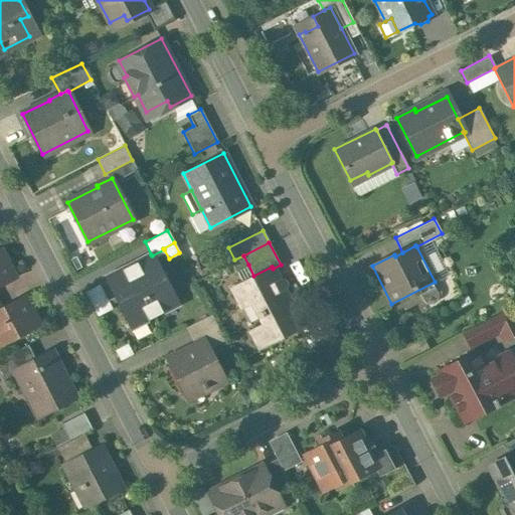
[(0,251),(0,284),(11,279),(5,268),(7,264),(1,251),(0,251)]
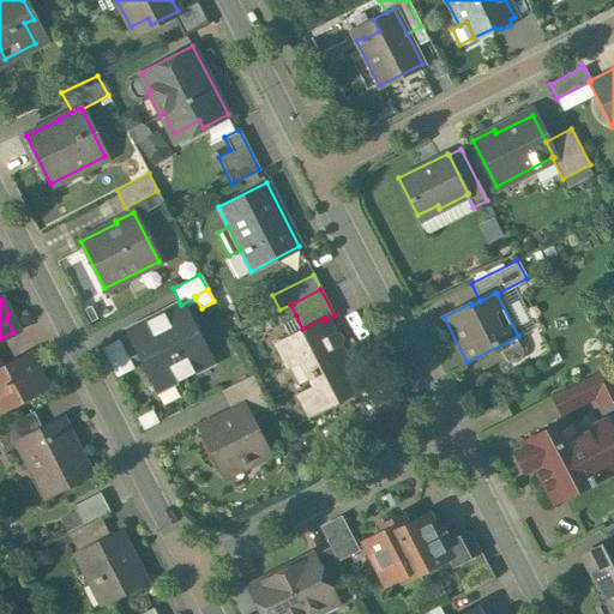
[(181,305),(180,304),(154,317),(184,375),(211,361),(199,338),(192,326),(181,305)]
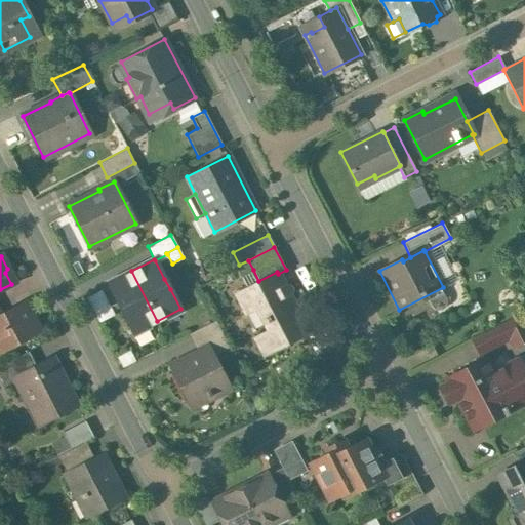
[(239,265),(235,267),(240,277),(253,270),(248,260),(239,265)]
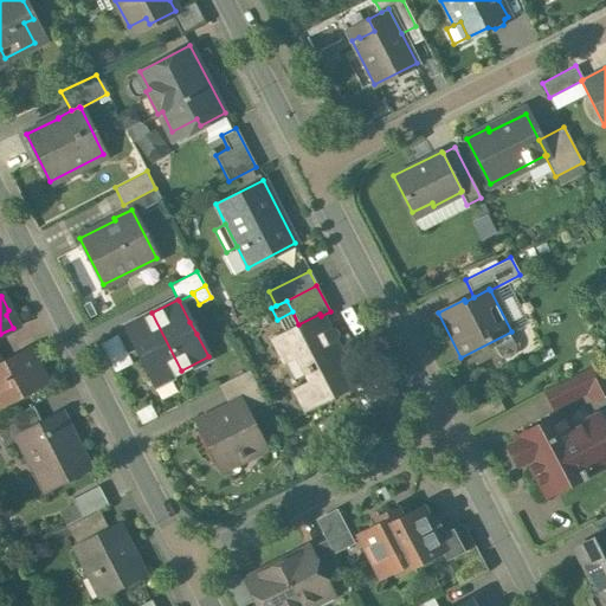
[(181,371),(152,313),(124,327),(136,349),(142,361),(143,361),(154,384),(181,371)]
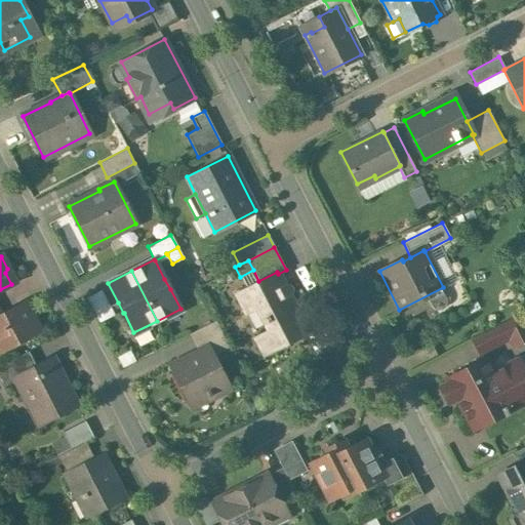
[(258,281),(235,293),(245,313),(246,313),(250,321),(253,324),(257,326),(263,325),(264,324),(267,330),(254,337),(264,355),(309,331),(289,294),(291,292),(291,290),(291,287),(290,286),(289,285),(287,284),(285,283),(284,284),(278,274),(277,272),(258,281)]
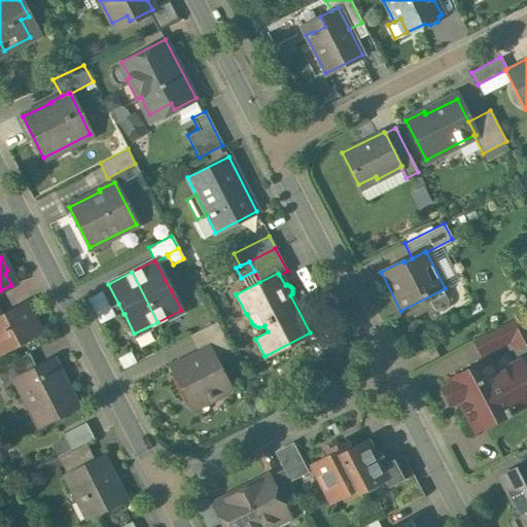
[(103,293),(88,302),(97,320),(112,312),(103,293)]
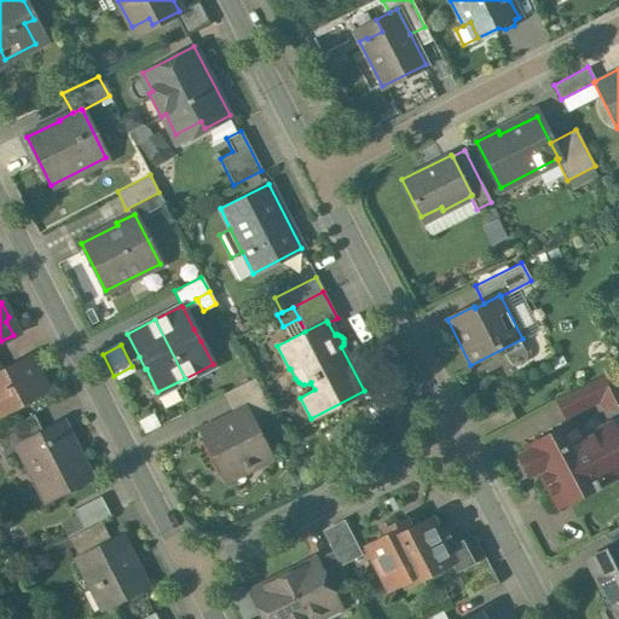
[(0,371),(0,370),(0,405),(4,412),(12,408),(16,409),(28,401),(29,399),(42,392),(44,387),(36,372),(32,371),(25,358),(0,371)]
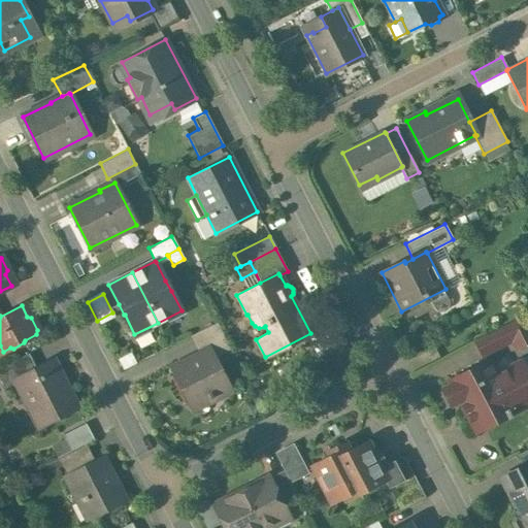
[(527,327),(522,316),(474,339),(483,355),(512,339),(516,348),(527,341),(527,327)]
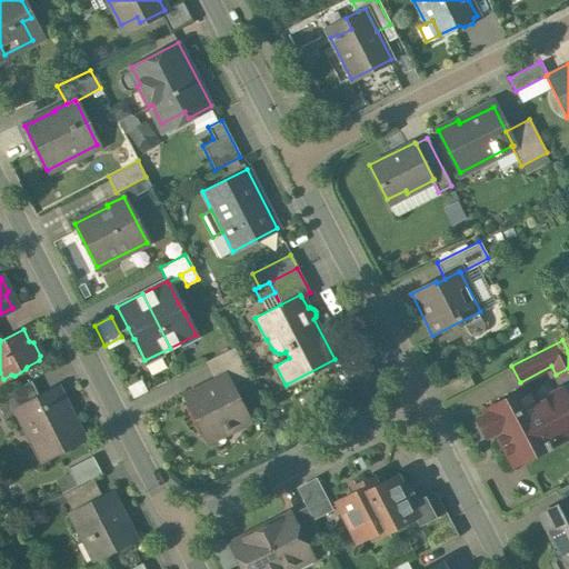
[(232,347),(205,361),(213,378),(217,379),(226,376),(230,385),(248,376),(232,347)]
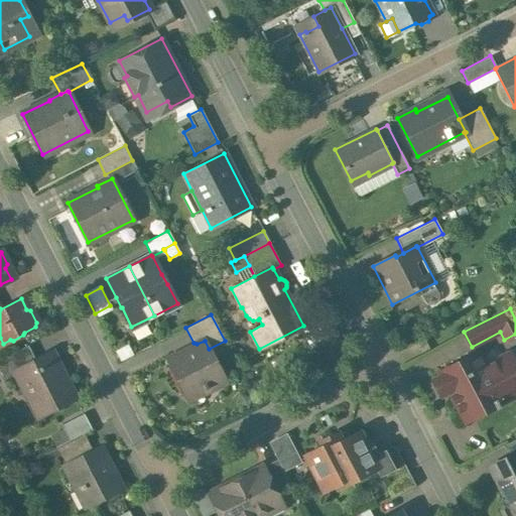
[(197,344),(170,358),(190,398),(203,392),(204,394),(208,392),(207,390),(225,381),(209,349),(205,341),(197,344)]
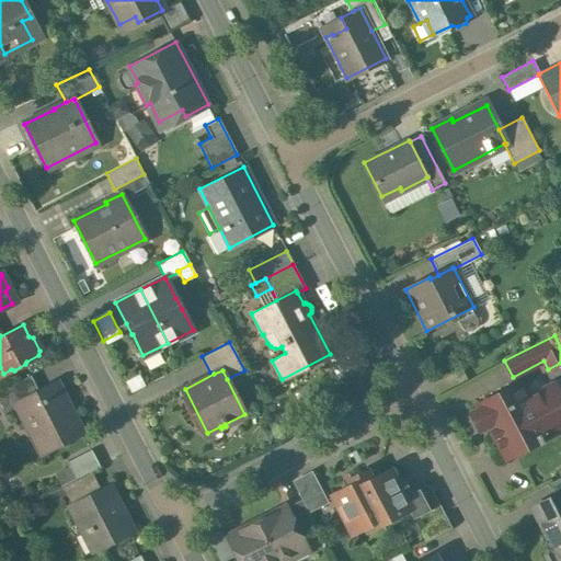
[(30,375),(0,389),(0,403),(3,412),(18,404),(18,402),(38,391),(30,375)]
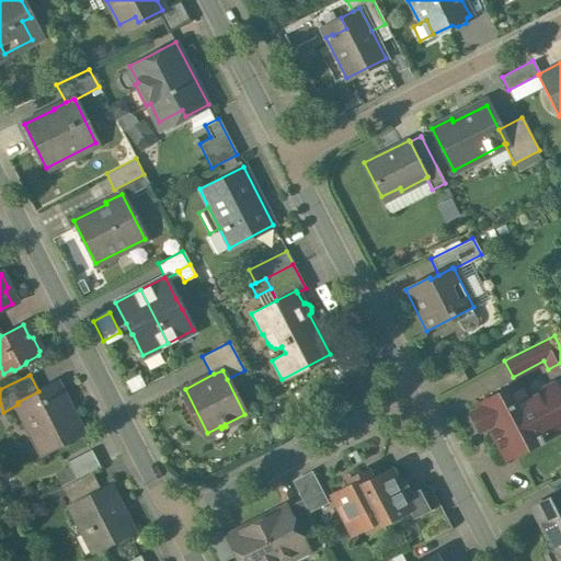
[(135,375),(124,381),(130,392),(141,387),(135,375)]
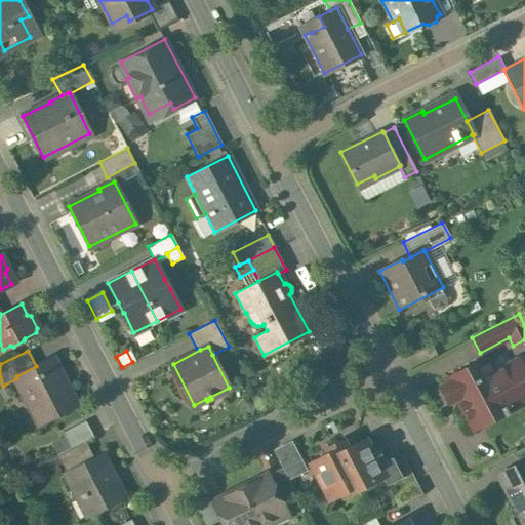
[(36,366),(16,376),(16,378),(31,405),(34,403),(43,420),(76,404),(52,358),(36,366)]
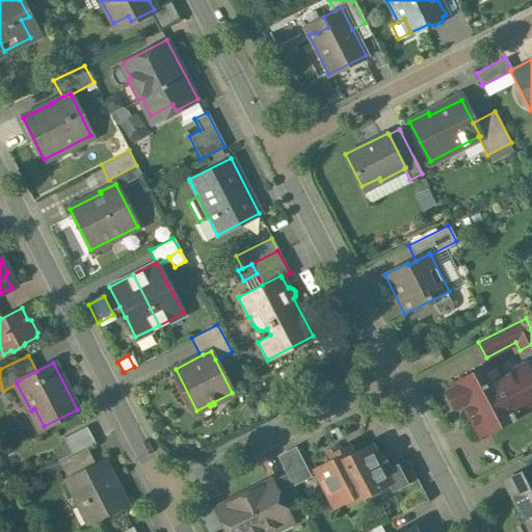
[(531,390),(521,368),(499,379),(490,365),(454,383),(455,386),(456,384),(456,386),(446,391),(454,407),(463,403),(477,428),(507,413),(511,421),(514,419),(512,416),(531,405),(531,390)]
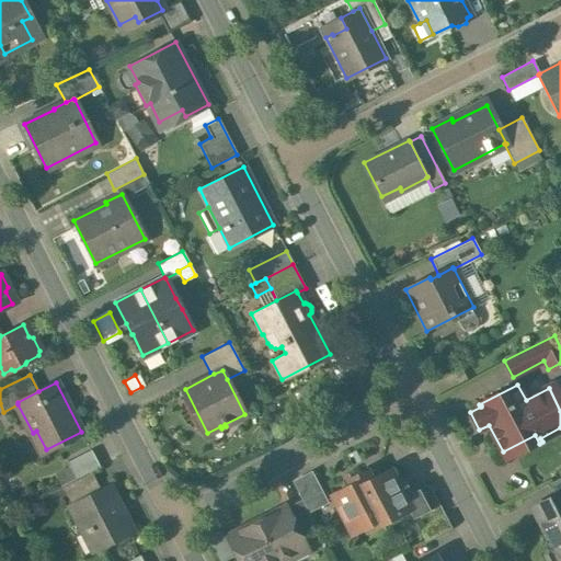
[(90,449),(67,461),(76,479),(91,471),(100,467),(90,449)]
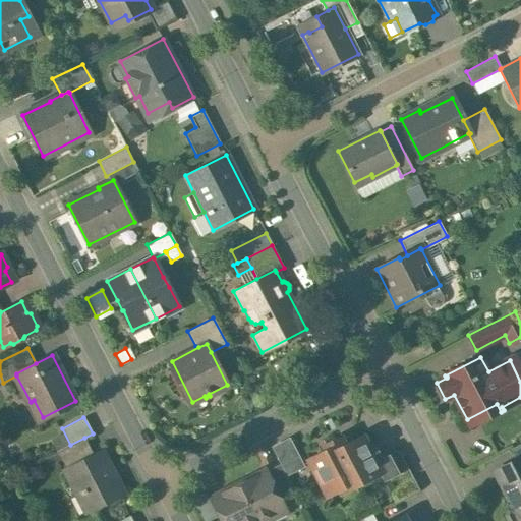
[(361,436),(343,445),(339,437),(324,445),(326,449),(307,458),(327,496),(339,489),(341,494),(381,473),(361,436)]
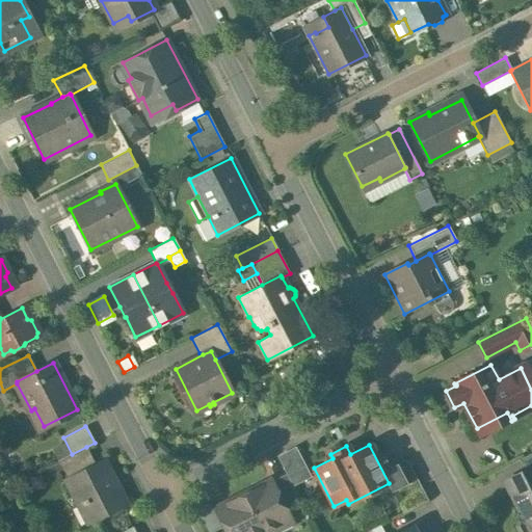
[(72,454),(58,461),(68,480),(96,466),(86,447),(72,454)]
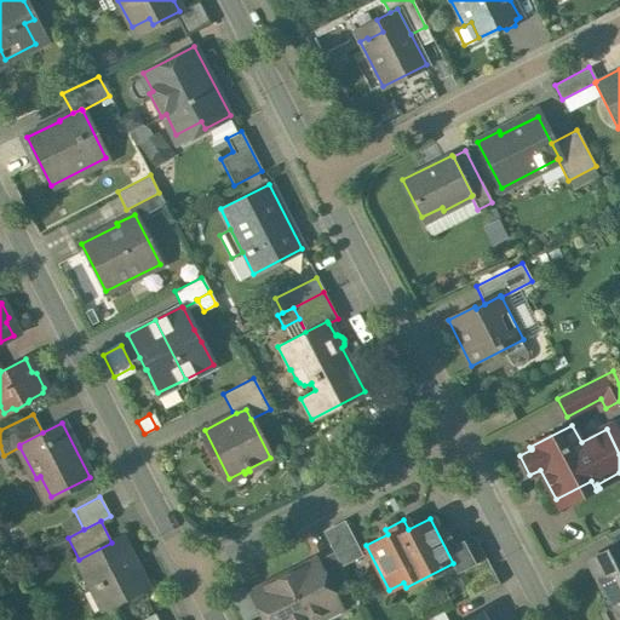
[(619,527),(607,534),(619,561),(619,527)]
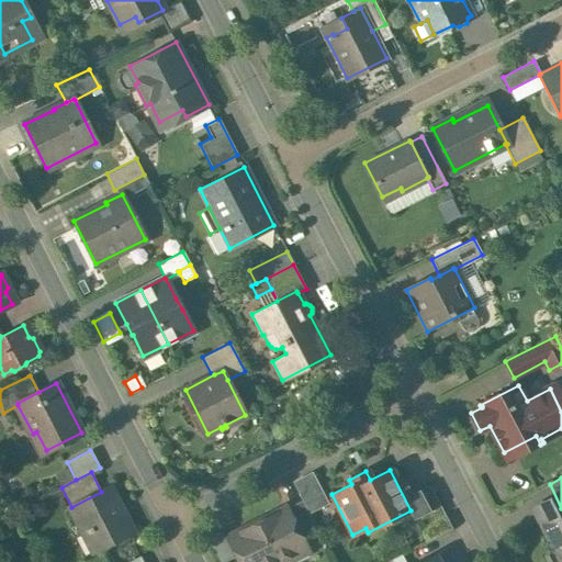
[(71,507),(69,508),(83,536),(89,534),(97,549),(131,532),(119,507),(120,507),(110,487),(101,492),(71,507)]
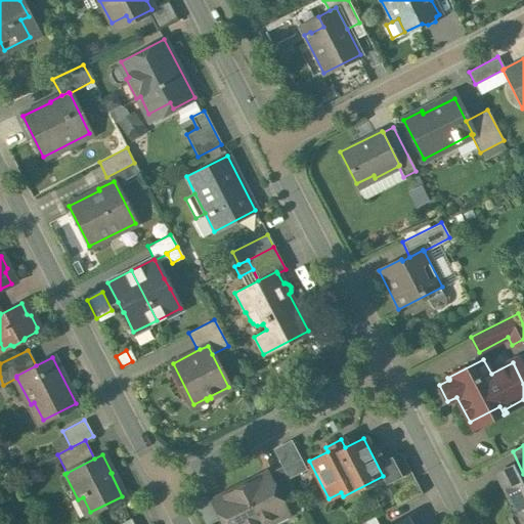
[(300,459),(281,468),(288,479),(305,470),(300,459)]
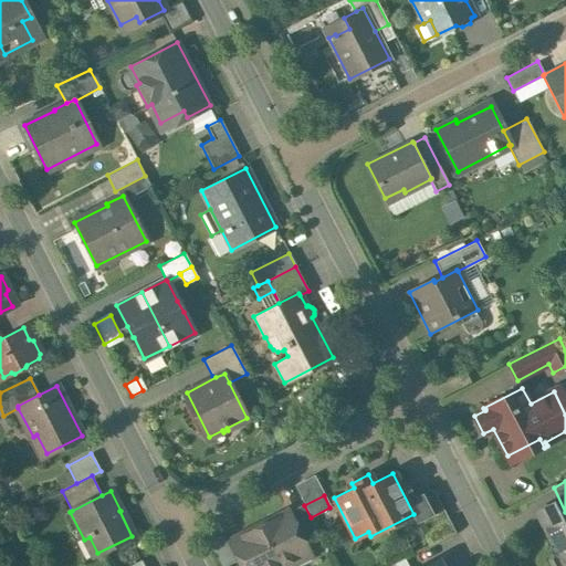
[(303,504),(286,513),(287,514),(289,514),(301,538),(316,530),(311,517),(304,505),(303,504)]
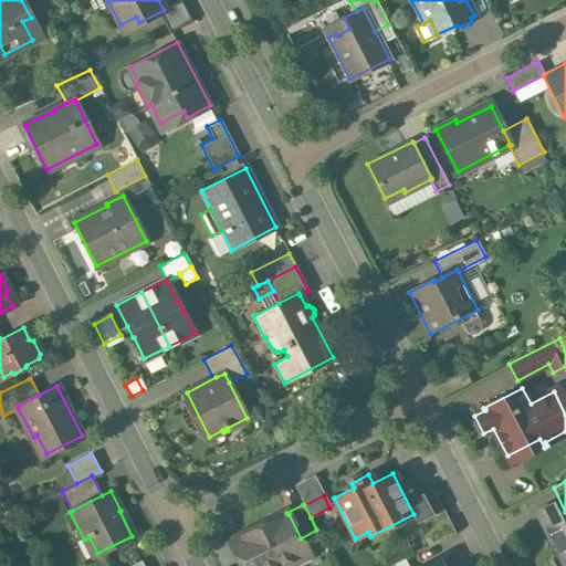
[(442,509),(421,519),(427,530),(422,532),(429,545),(454,533),(442,509)]
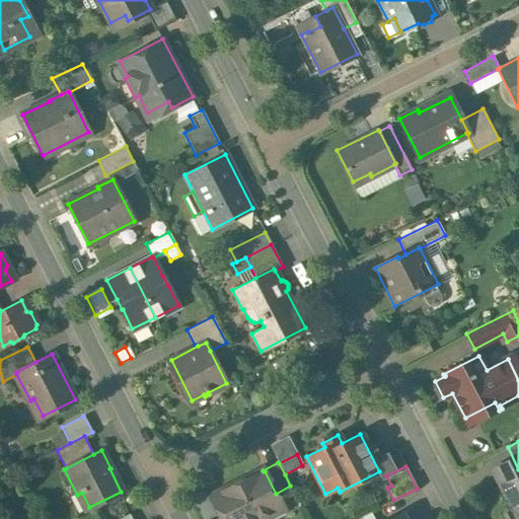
[(276,494),(265,471),(264,471),(254,476),(253,474),(237,483),(255,518),(260,518),(270,514),(271,508),(281,503),(276,494)]
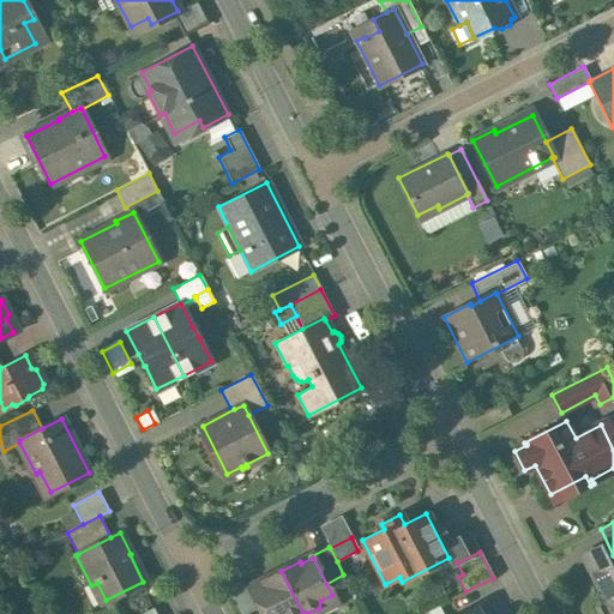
[(613,613),(613,561),(591,573),(603,596),(597,600),(595,606),(599,613),(613,613)]
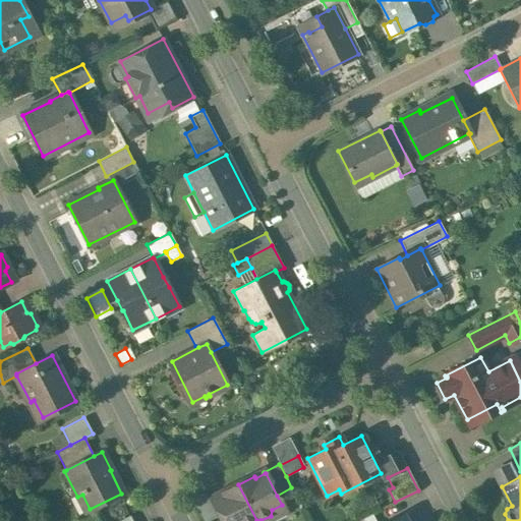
[(256,520),(238,484),(222,493),(223,495),(212,501),(222,520),(256,520)]
